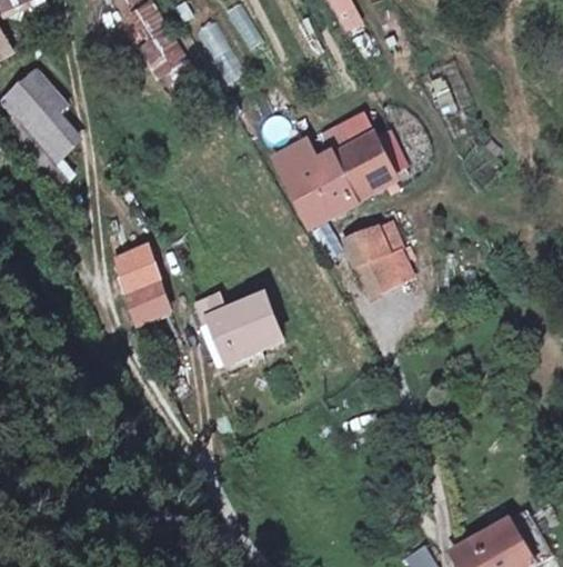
[(153,0),(123,13),(153,87),(184,75),(153,0)]
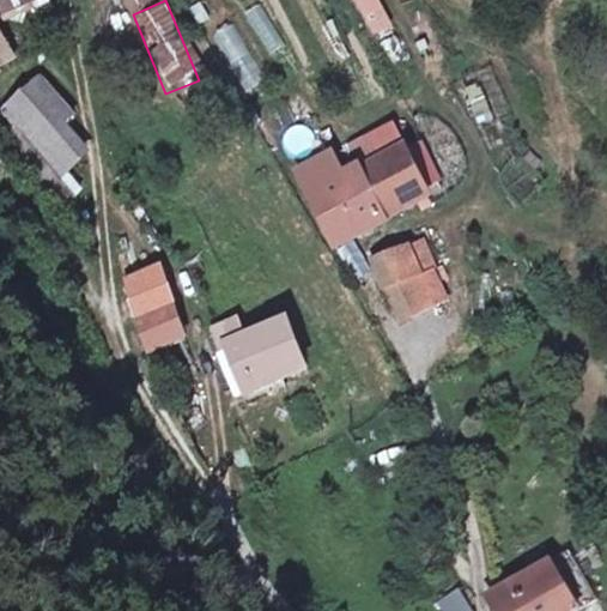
[(374,0),(346,0),(366,37),(387,26),(374,0)]
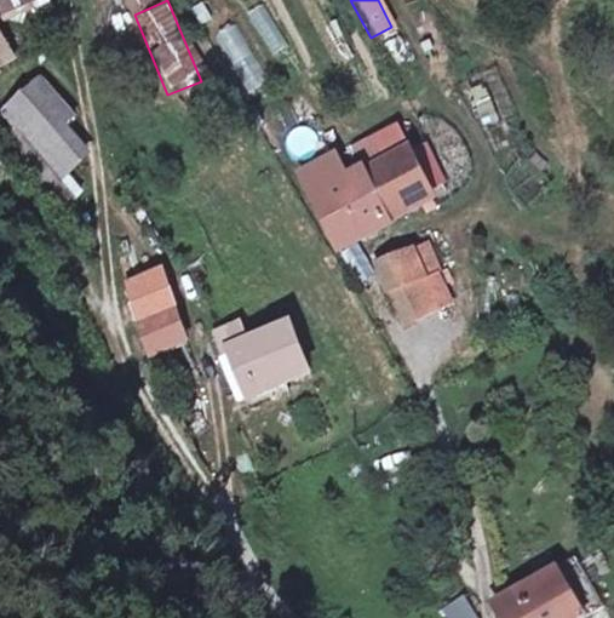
[(208,38),(246,95),(263,84),(227,27),(208,38)]
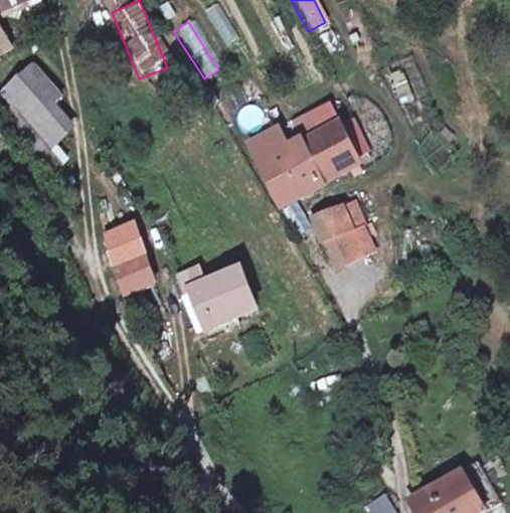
[(0,50),(15,39),(5,25),(0,28),(0,50)]
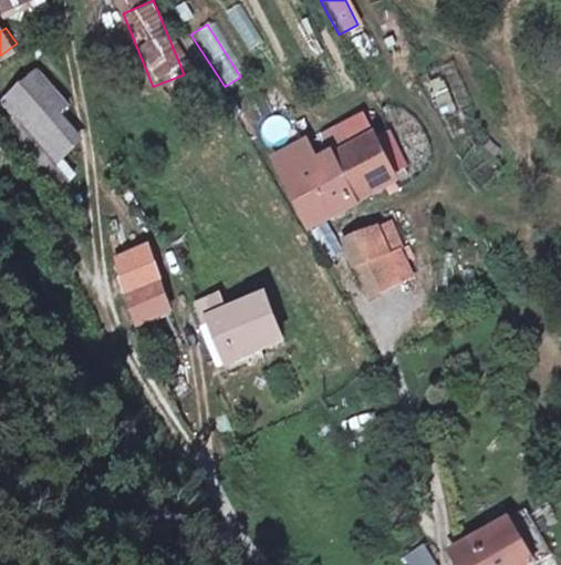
[(363,33),(347,39),(356,62),(372,55),(363,33)]
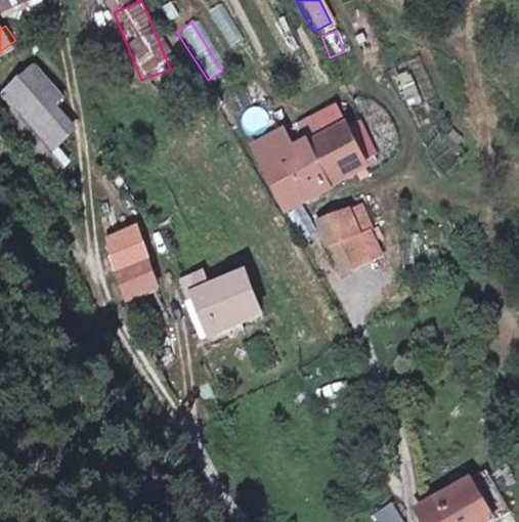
[(1,90),(11,104),(42,81),(31,67),(1,90)]
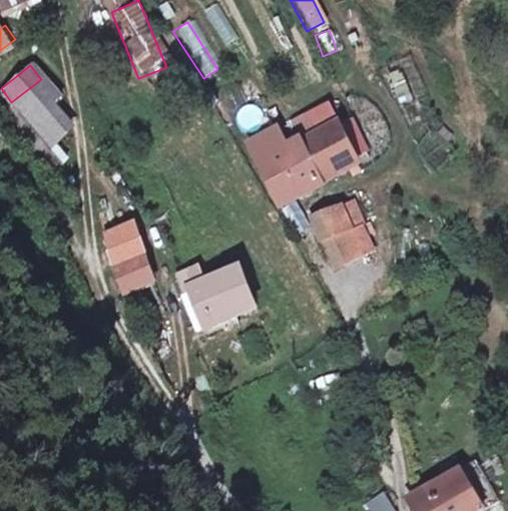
[(397,104),(409,99),(396,71),(384,77),(397,104)]
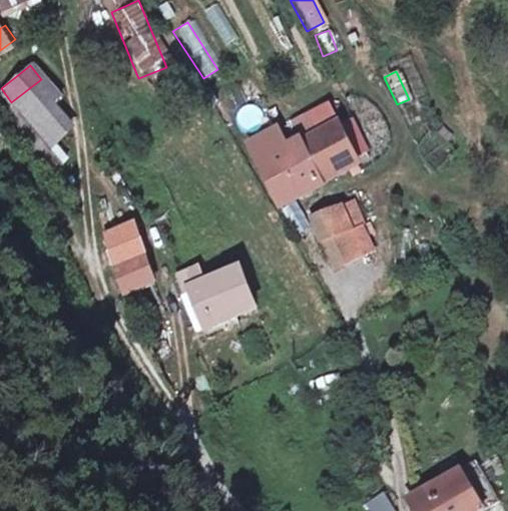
[(58,99),(41,79),(11,102),(29,124),(58,99)]
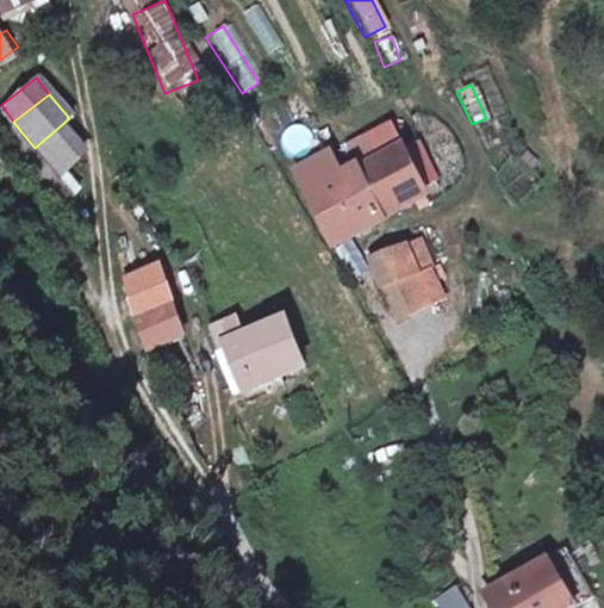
[(356,163),(380,206),(434,188),(421,160),(434,155),(425,135),(356,163)]
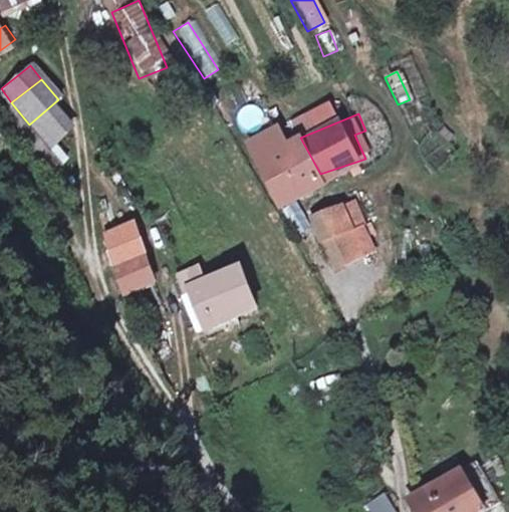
[(277,194),(320,174),(300,138),(259,155),(277,194)]
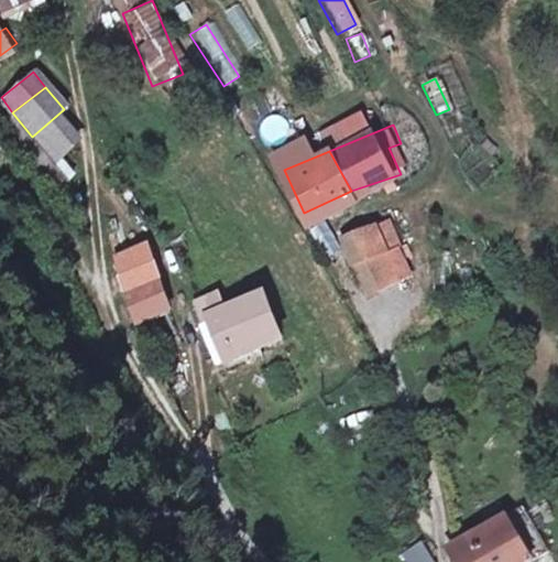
[(397,285),(384,256),(378,240),(372,230),(342,244),(364,296),(397,285)]
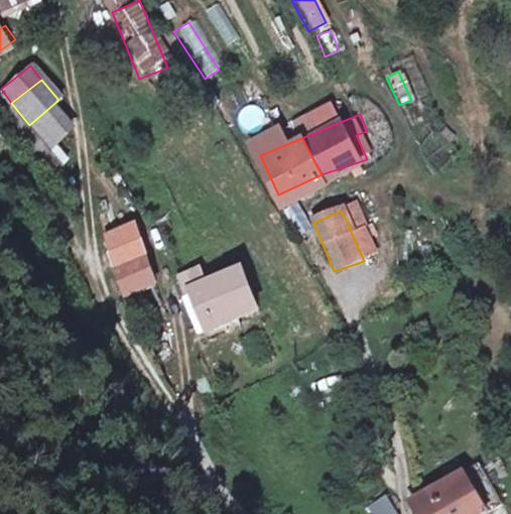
[(121,228),(98,239),(124,293),(147,281),(121,228)]
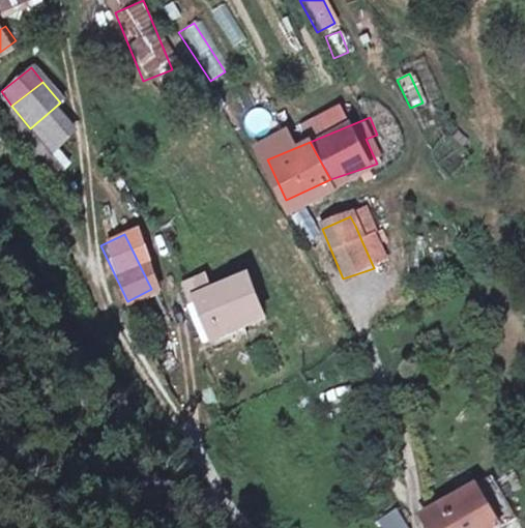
[(375,235),(361,240),(374,268),(386,264),(375,235)]
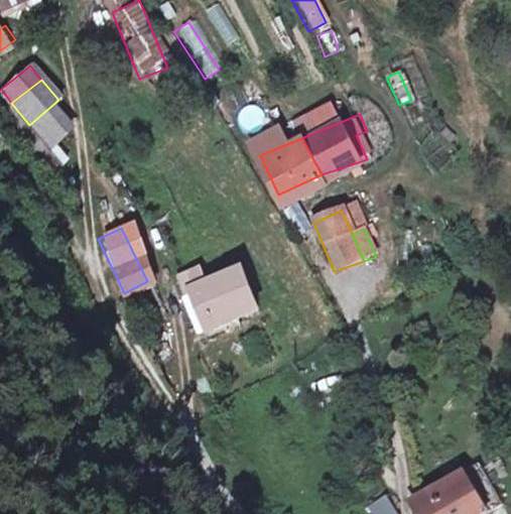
[(195,266),(161,280),(165,291),(177,289),(193,325),(255,300),(239,260),(200,276),(195,266)]
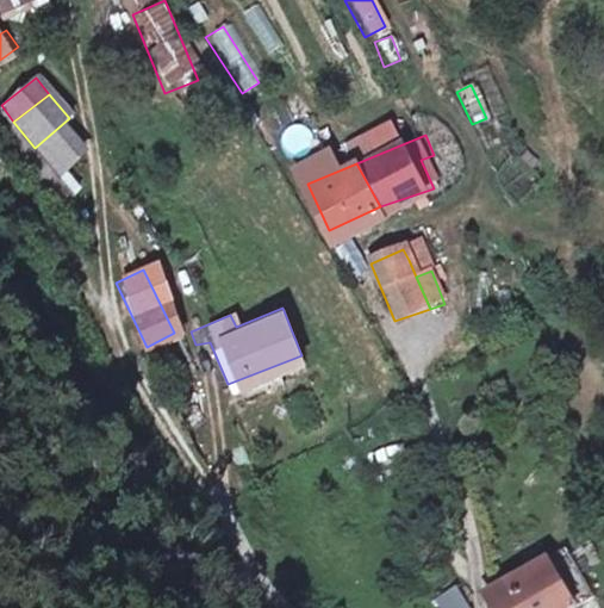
[(375,472),(400,460),(394,448),(371,460),(375,472)]
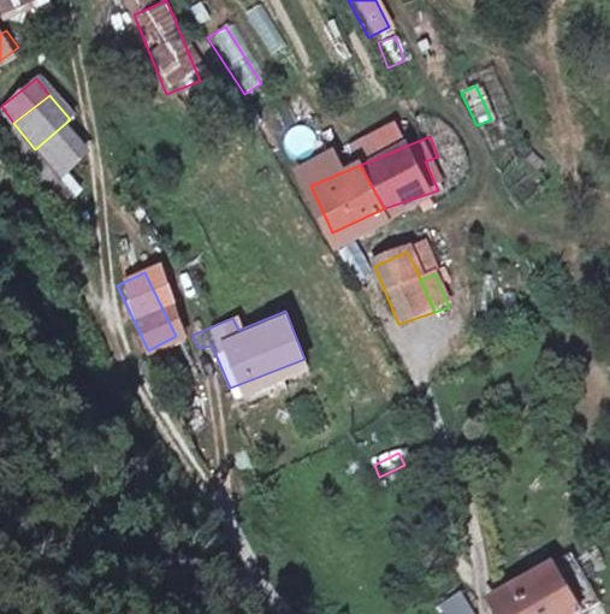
[(563,551),(480,596),(490,613),(554,613),(586,597),(563,551)]
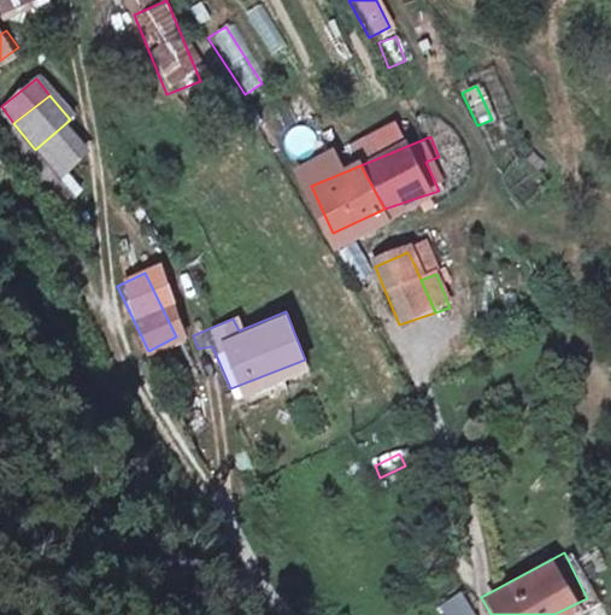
[(470,614),(471,607),(463,591),(444,602),(450,614),(470,614)]
